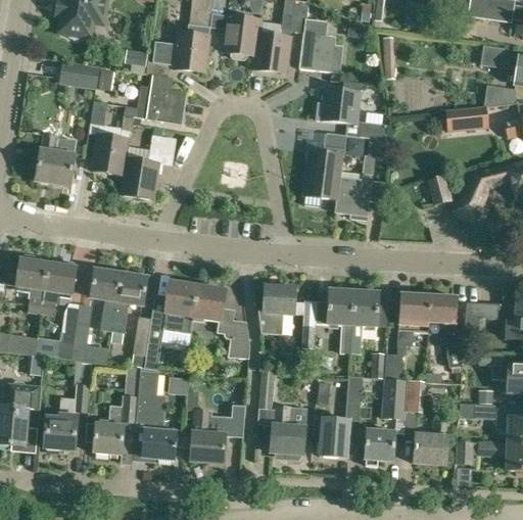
[(58,0),(55,16),(60,16),(58,32),(66,33),(69,36),(73,38),(76,38),(79,38),(82,36),(87,36),(89,21),(104,24),(107,0),(58,0)]
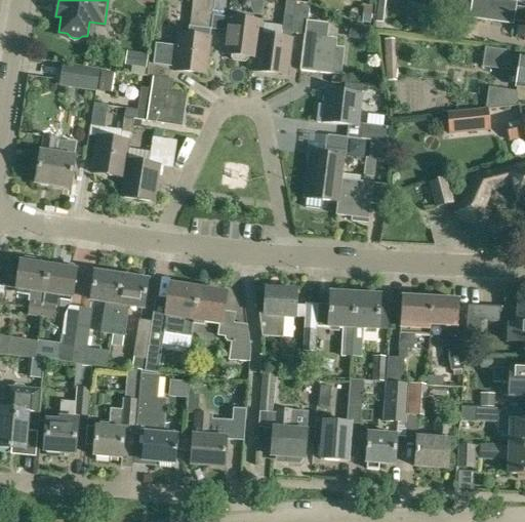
[(153,75),(168,77),(170,65),(174,66),(174,68),(207,72),(213,14),(213,12),(212,12),(213,0),(196,0),(195,9),(192,9),(191,24),(190,24),(189,34),(178,32),(176,44),(156,41),(154,62),(149,61),(147,73),(153,75)]
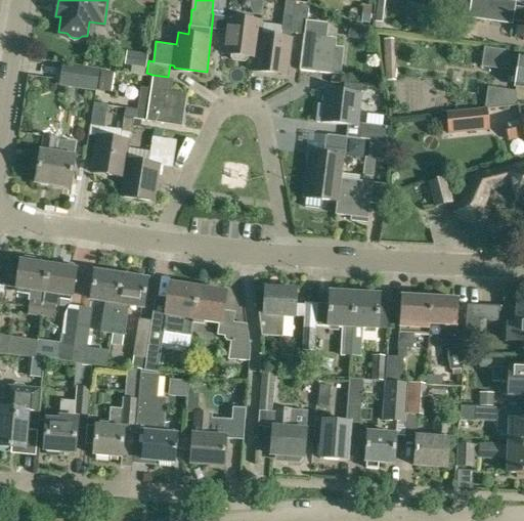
[(213,14),(214,14),(215,27),(220,28),(222,15),(223,10),(224,0),(215,0),(213,12),(213,14)]
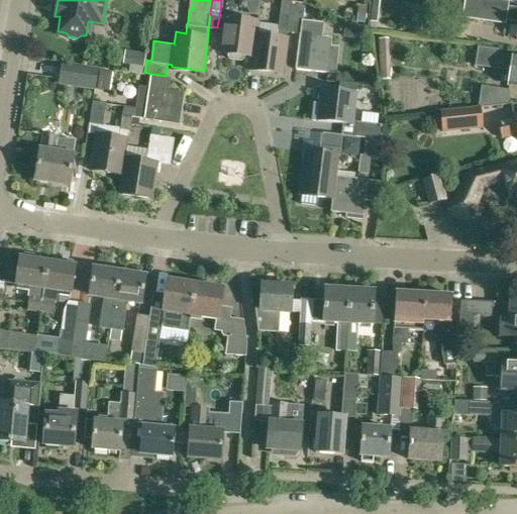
[(287,27),(291,4),(291,0),(282,0),(280,13),(278,26),(287,27)]
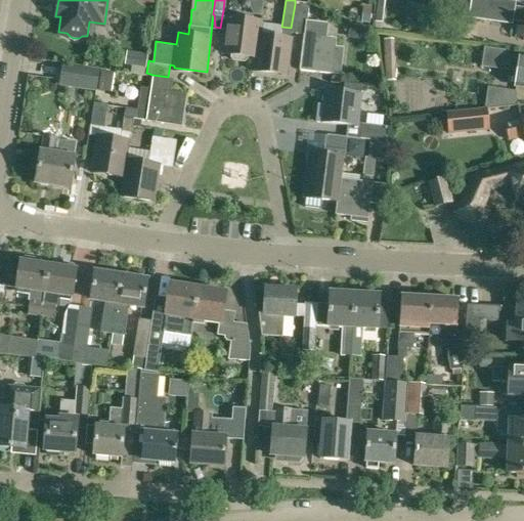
[(512,23),(513,18),(523,20),(523,6),(515,5),(516,2),(503,0),(471,0),(469,16),(512,23)]
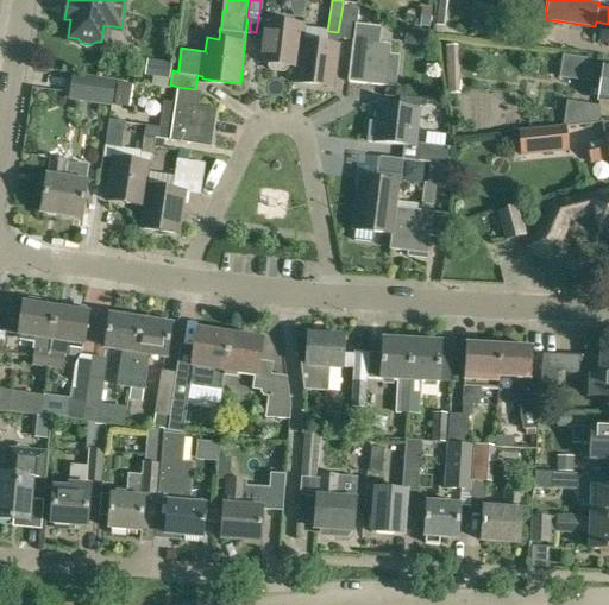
[(359,7),(343,5),(338,32),(339,32),(339,27),(356,30),(359,7)]
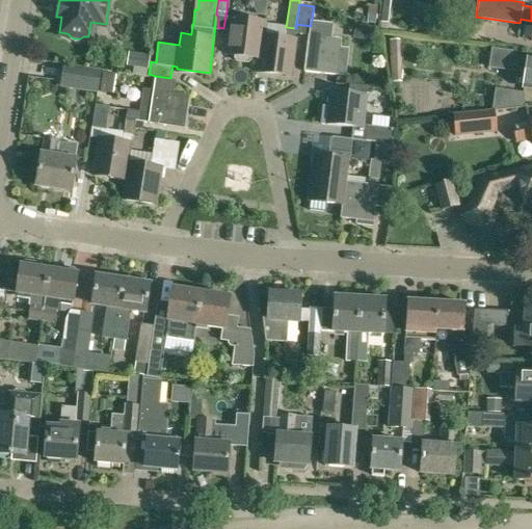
[(263,32),(265,20),(232,16),(227,52),(259,56),(263,32)]
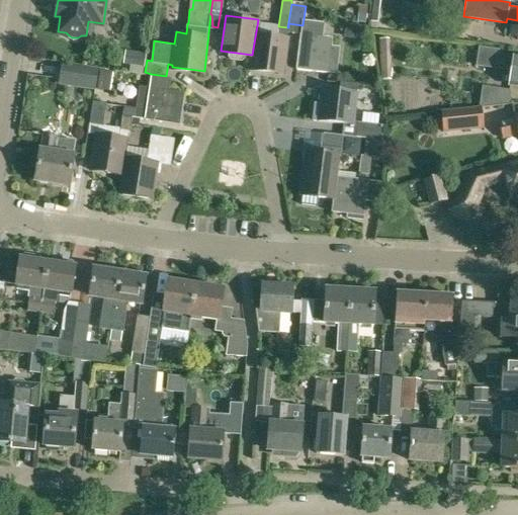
[(252,55),(250,68),(282,72),(286,35),(256,31),(252,55)]
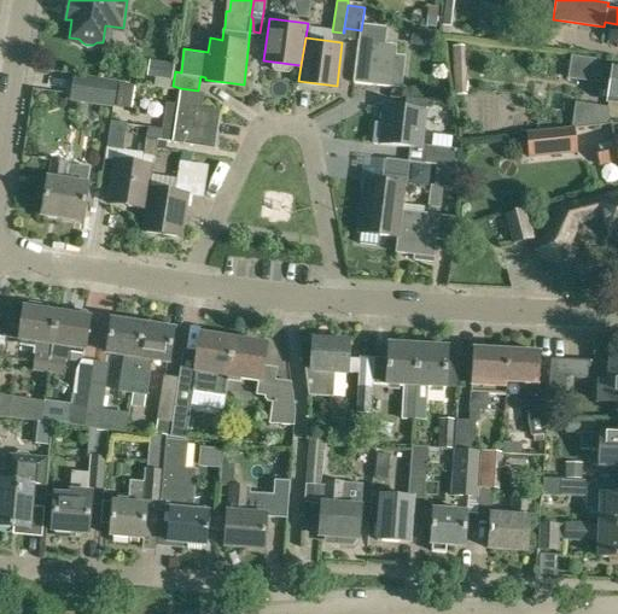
[(391,85),(396,42),(357,37),(353,81),(391,85)]
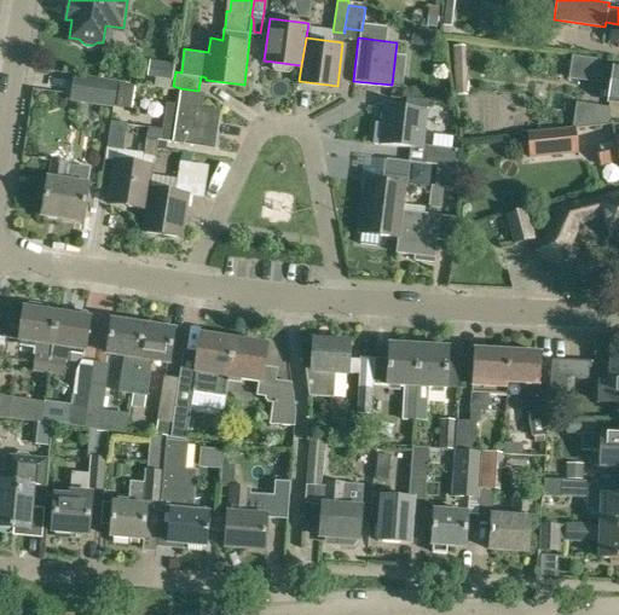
[(568,76),(580,77),(613,82),(611,98),(618,98),(618,64),(615,64),(615,67),(596,63),(596,57),(572,53),(568,76)]
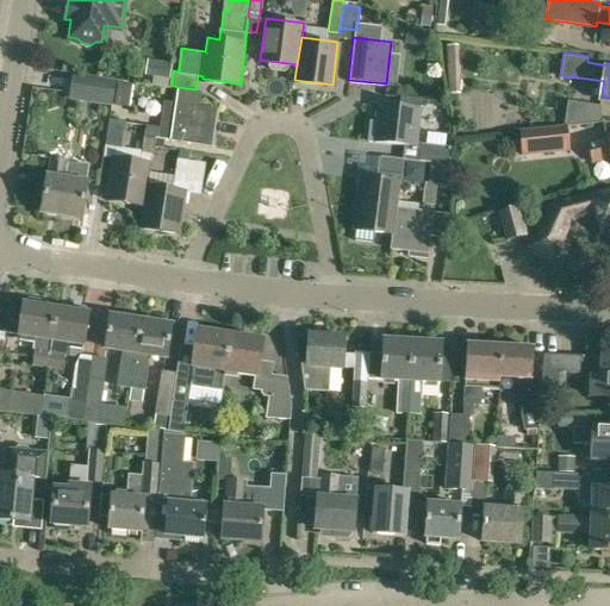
[(153,58),(150,73),(170,76),(173,62),(153,58)]
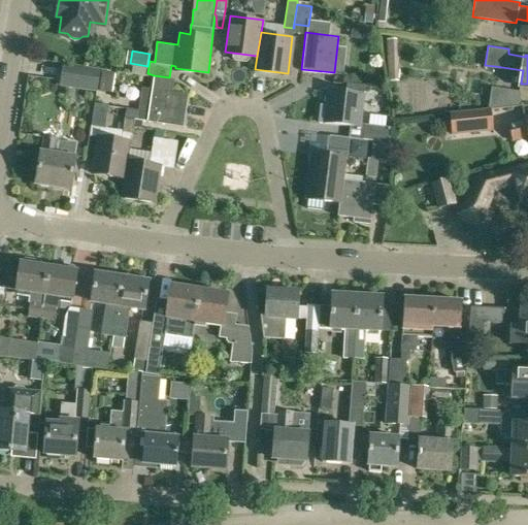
[(97,88),(100,68),(100,67),(63,62),(60,85),(97,90),(97,88)]
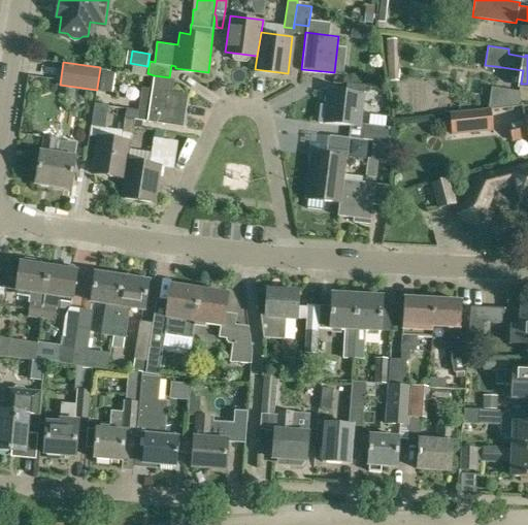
[(116,70),(100,68),(97,88),(112,91),(116,70)]
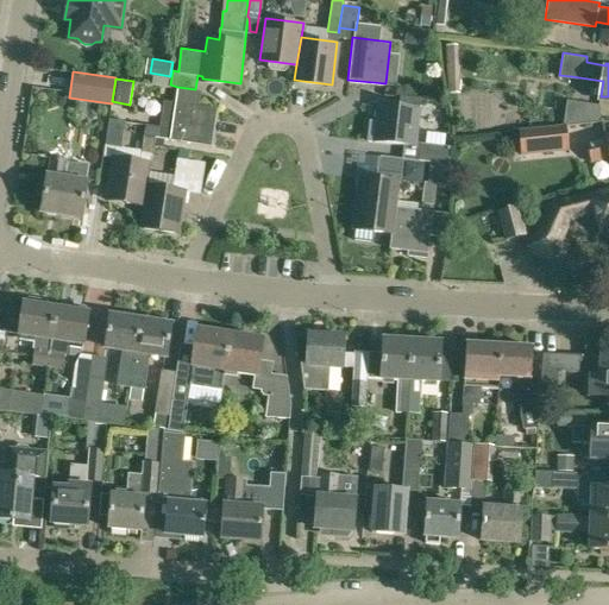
[(195,89),(177,87),(176,100),(175,100),(175,101),(164,99),(159,125),(145,123),(144,134),(155,136),(169,138),(211,144),(217,106),(199,104),(201,90),(195,89)]
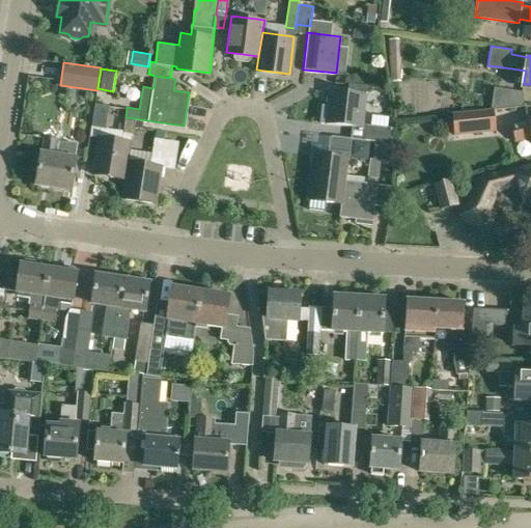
[(348,82),(347,91),(330,88),(326,121),(362,127),(366,93),(365,93),(366,84),(348,82)]
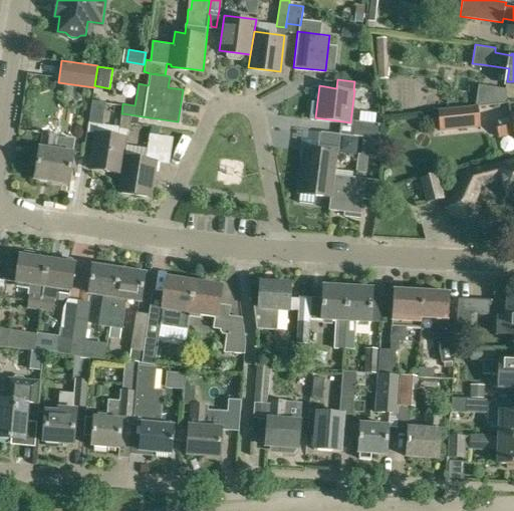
[(506,86),(479,82),(475,103),(507,100),(506,86)]
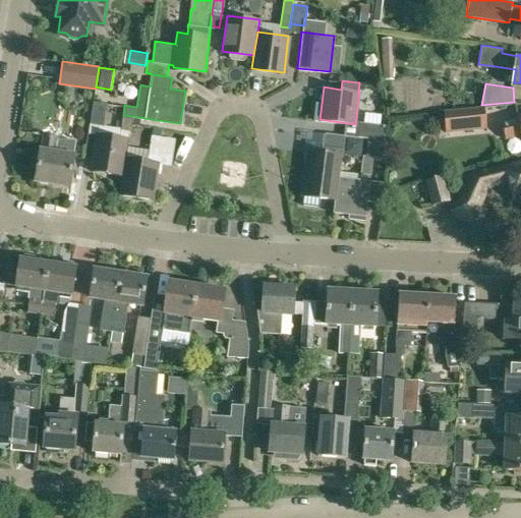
[(102,124),(103,124),(107,103),(94,101),(91,123),(102,124)]
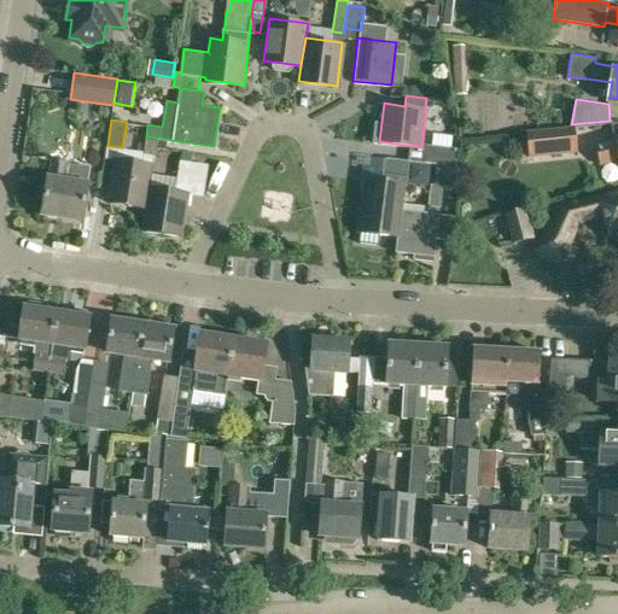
[(576,150),(573,126),(525,132),(529,155),(576,150)]
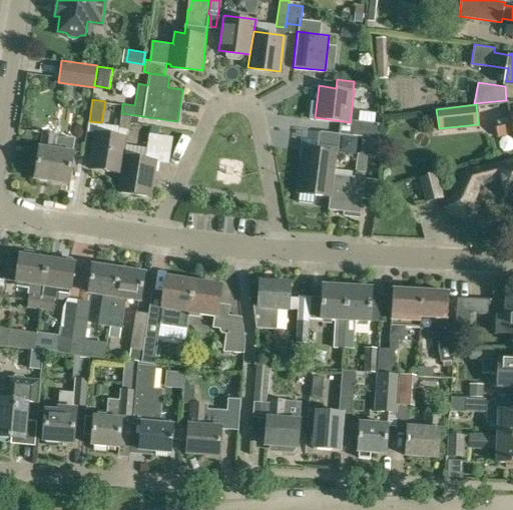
[(512,112),(509,113),(509,115),(494,120),(498,135),(512,130),(512,112)]
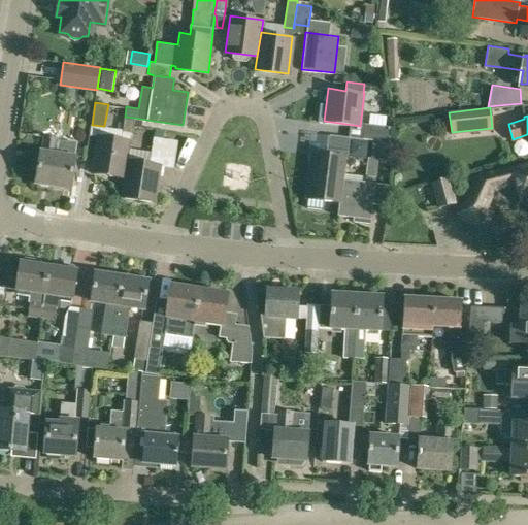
[(123,128),(123,130),(132,131),(134,118),(125,117),(123,128)]
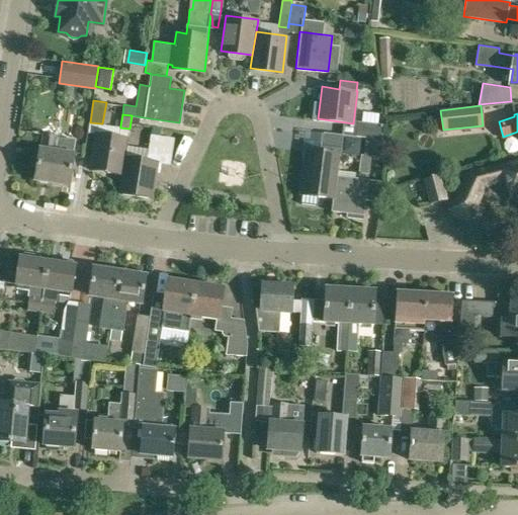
[(357,119),(355,135),(370,137),(381,138),(383,123),(357,119)]
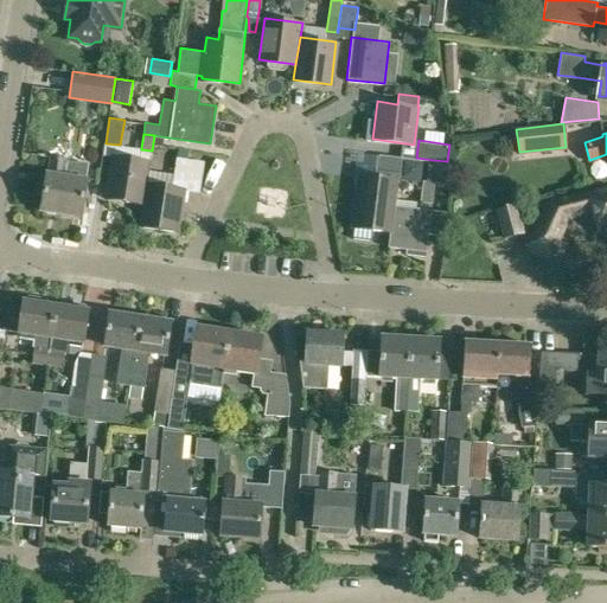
[(398,170),(401,155),(379,153),(377,168),(398,170)]
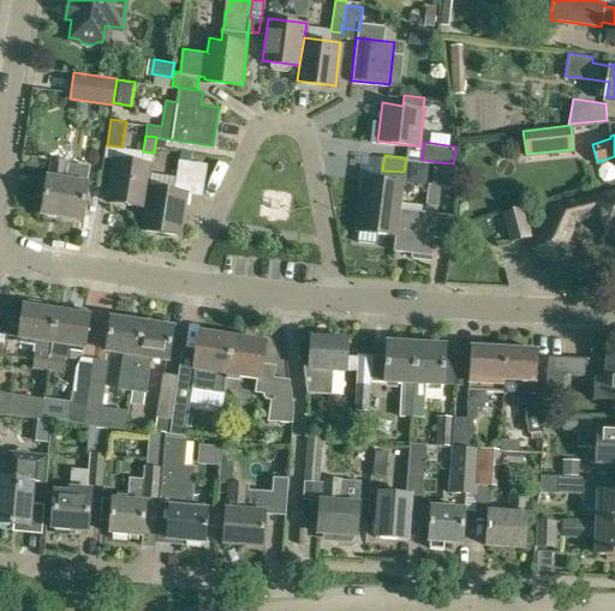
[(83,219),(89,181),(64,177),(67,159),(53,156),(51,175),(47,174),(41,211),(83,219)]
